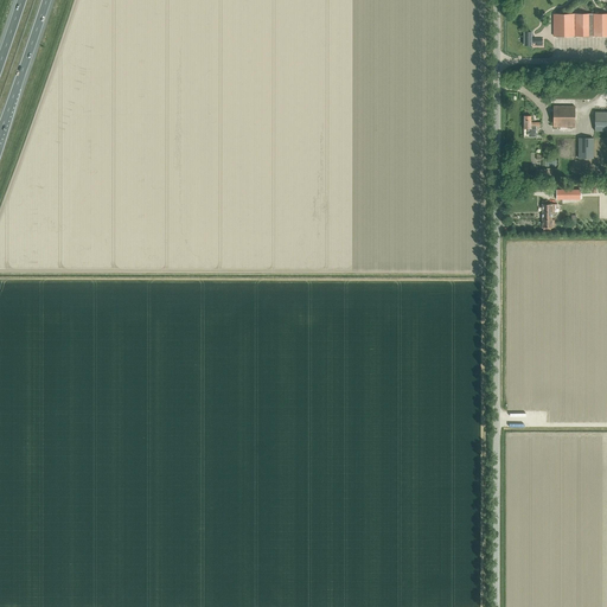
[(585,16),(575,16),(575,37),(585,37),(595,37),(594,14),(585,14),(585,16)]
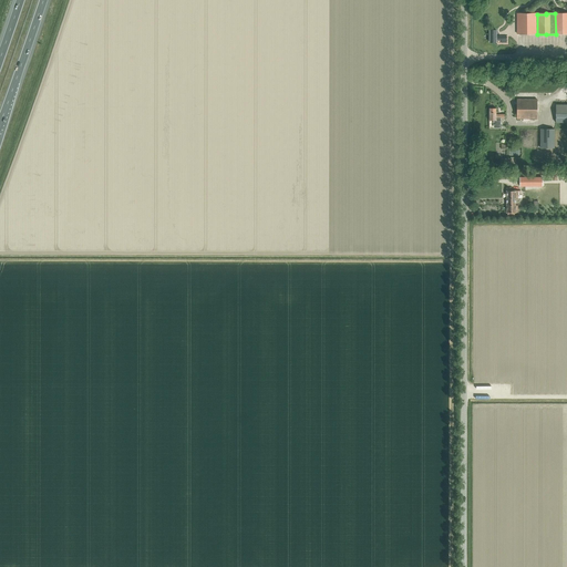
[(556,34),(566,33),(566,13),(555,13),(556,34)]
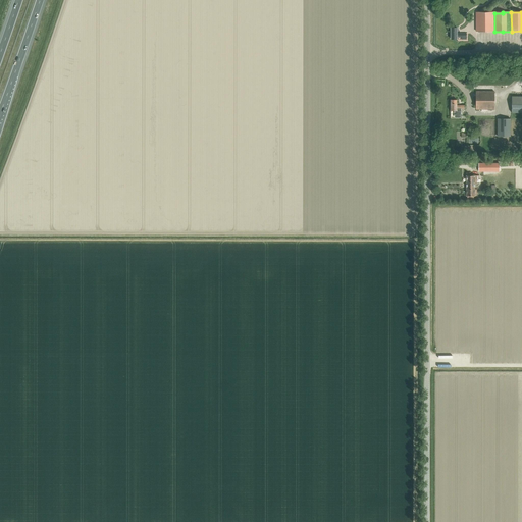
[(476,13),(476,32),(494,32),(494,13),(476,13)]
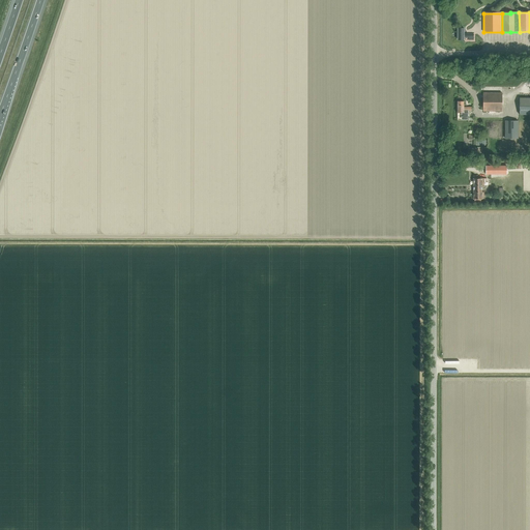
[(473,34),(465,34),(465,29),(459,29),(459,40),(465,40),(465,38),(468,38),(468,40),(473,40),(473,34)]
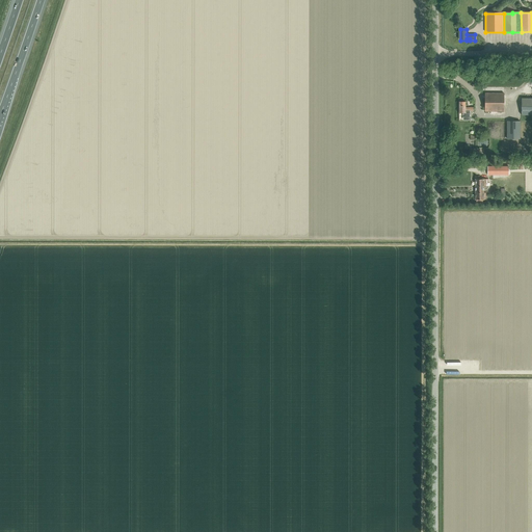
[(504,112),(504,94),(485,94),(485,111),(504,112)]
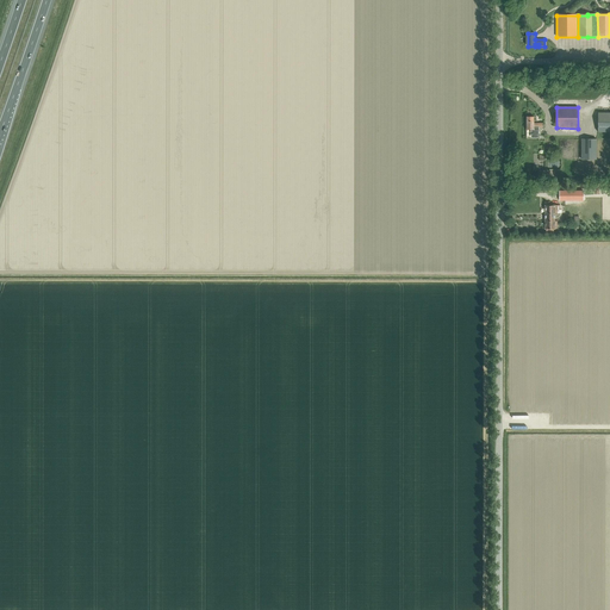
[(609,112),(598,113),(598,132),(609,131),(609,112)]
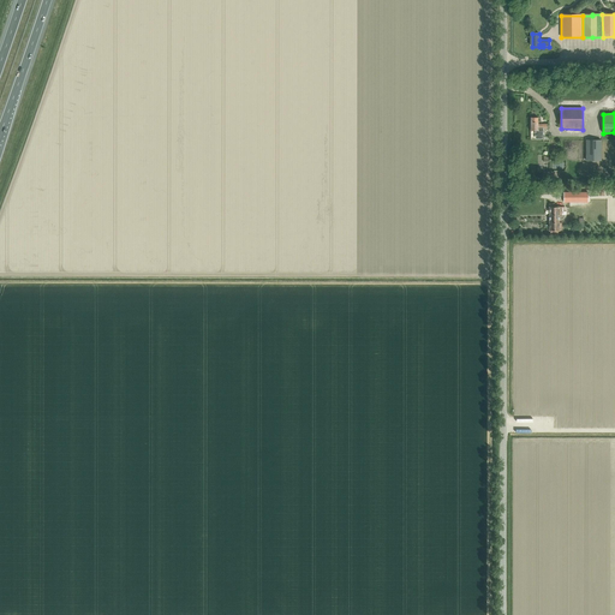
[(538,125),(538,118),(531,118),(531,131),(537,131),(537,138),(543,138),(543,129),(547,129),(547,125),(538,125)]
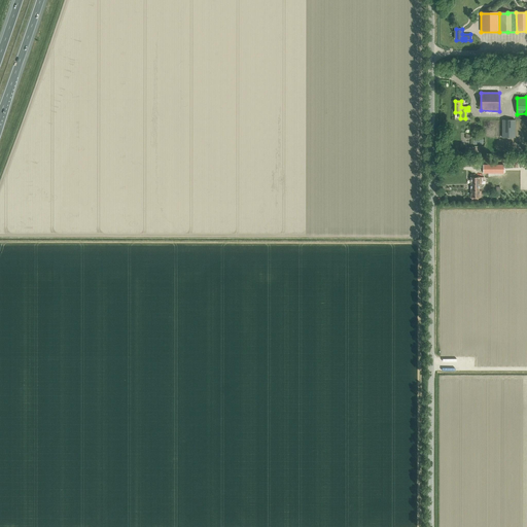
[(520,129),(520,125),(516,125),(516,120),(502,119),(502,138),(516,138),(516,129),(520,129)]
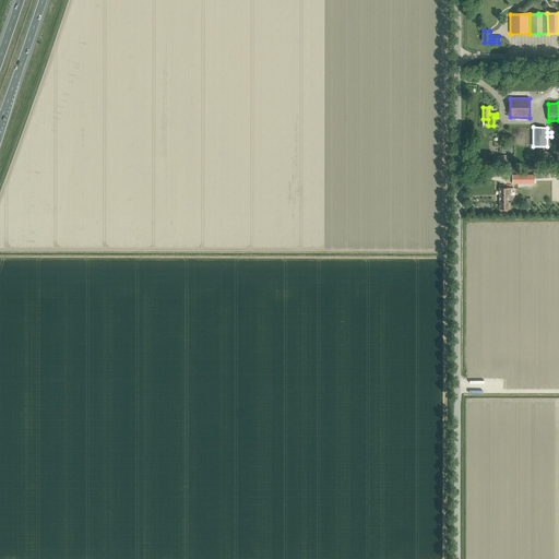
[(508,195),(510,195),(510,192),(513,192),(513,188),(502,188),(502,186),(499,186),(499,188),(499,195),(508,195)]
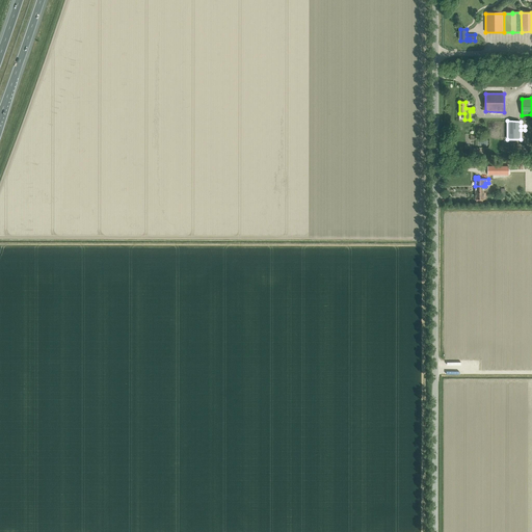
[(483,200),(483,193),(475,193),(475,200),(476,200),(476,204),(482,204),(482,200),(483,200)]
